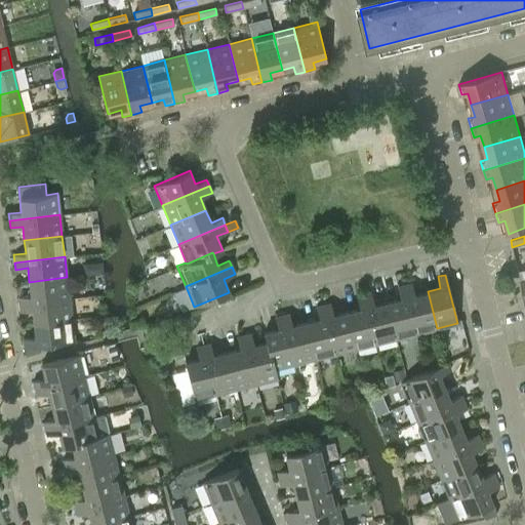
[(69,298),(67,277),(29,282),(31,295),(18,296),(18,304),(69,298)]
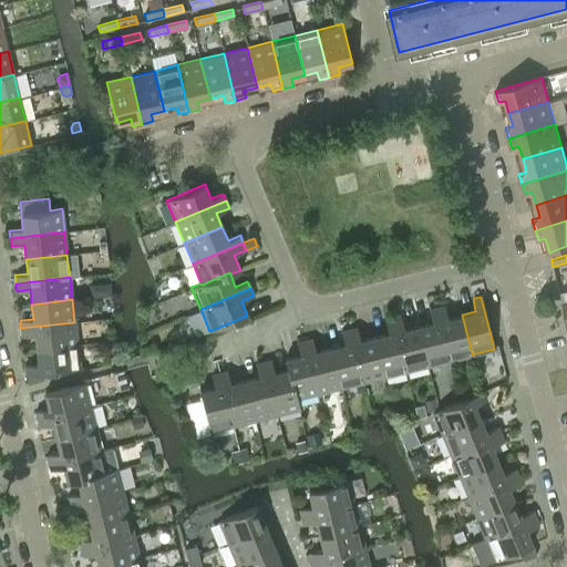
[(472,354),(462,315),(447,319),(444,306),(436,308),(450,360),(472,354)]
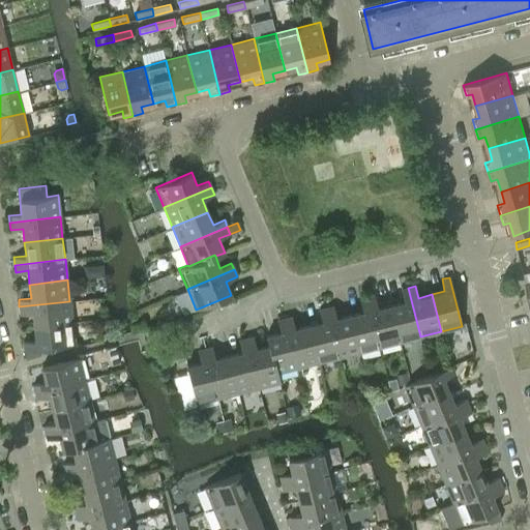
[(420,336),(408,288),(401,289),(404,301),(390,304),(400,342),(420,336)]
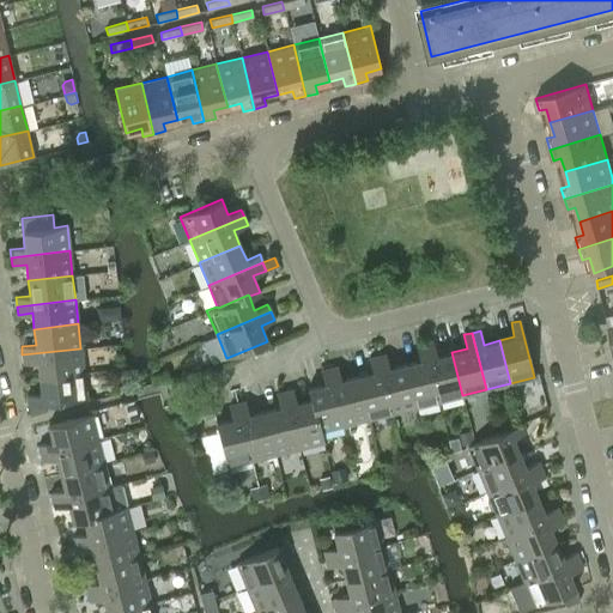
[(462,395),(451,352),(436,356),(432,343),(424,345),(438,401),(462,395)]
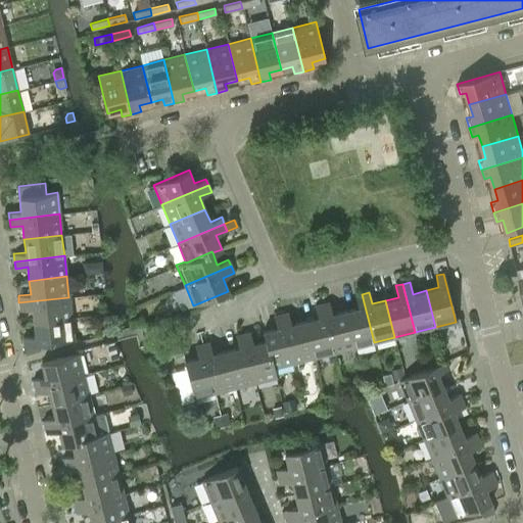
[(374,342),(362,294),(354,295),(358,307),(344,311),(353,347),(374,342)]
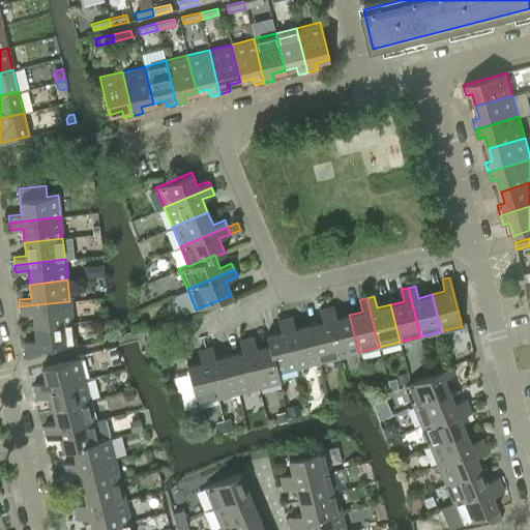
[(72,322),(69,301),(19,306),(20,314),(32,313),(34,326),(72,322)]
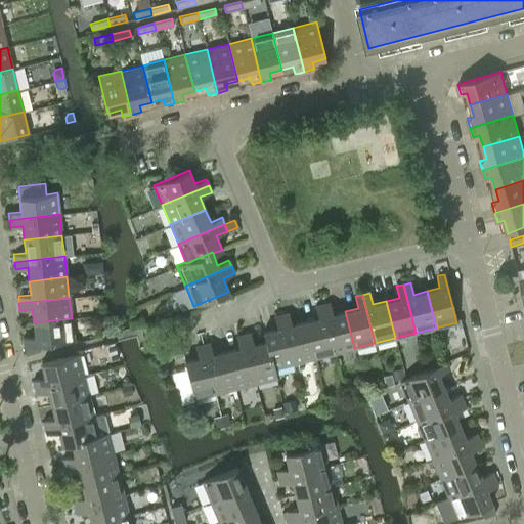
[(354,348),(345,311),(332,314),(330,303),(322,304),(335,353),(354,348)]
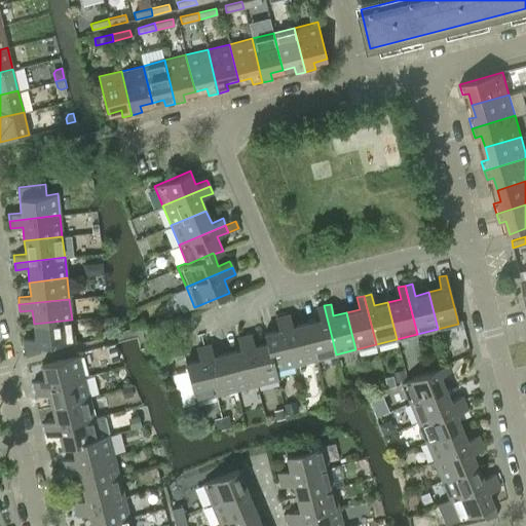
[(336,354),(324,305),(316,307),(320,320),(306,323),(315,360),(336,354)]
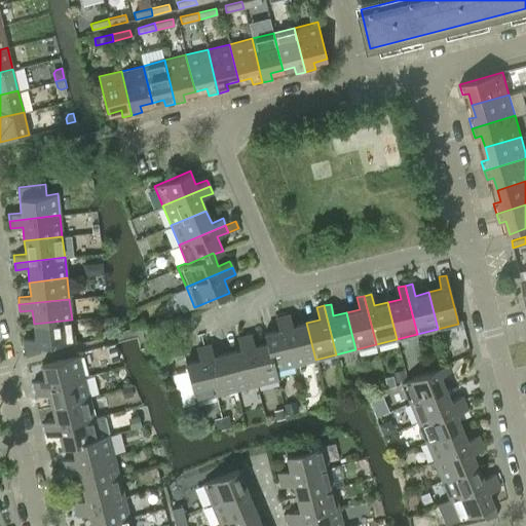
[(290,314),(283,315),(295,365),(315,360),(306,323),(292,326),(290,314)]
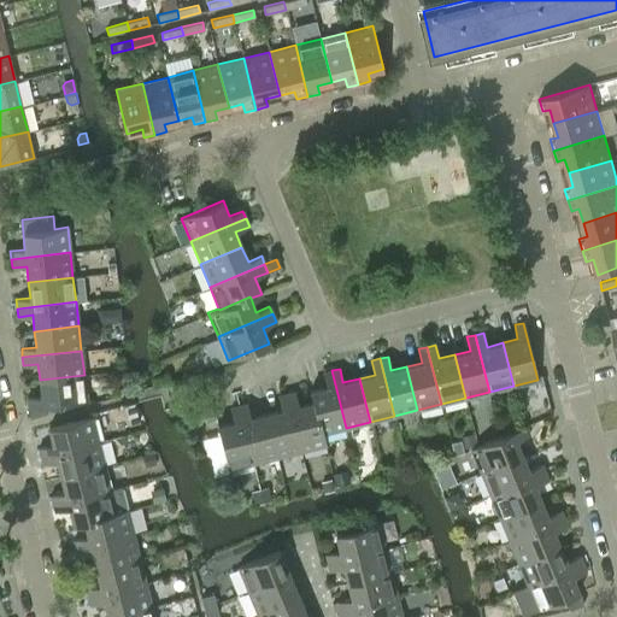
[(310,391),(312,403),(313,401),(322,434),(323,434),(346,428),(331,370),(323,372),(327,387),(310,391)]
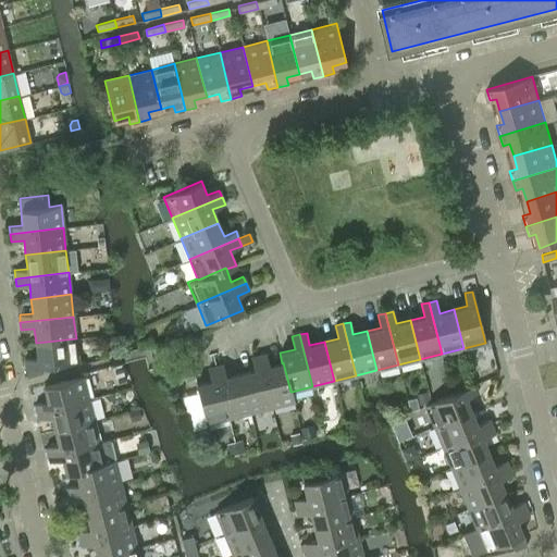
[(76,338),(36,343),(37,357),(24,359),(25,368),(38,366),(78,361),(76,338)]
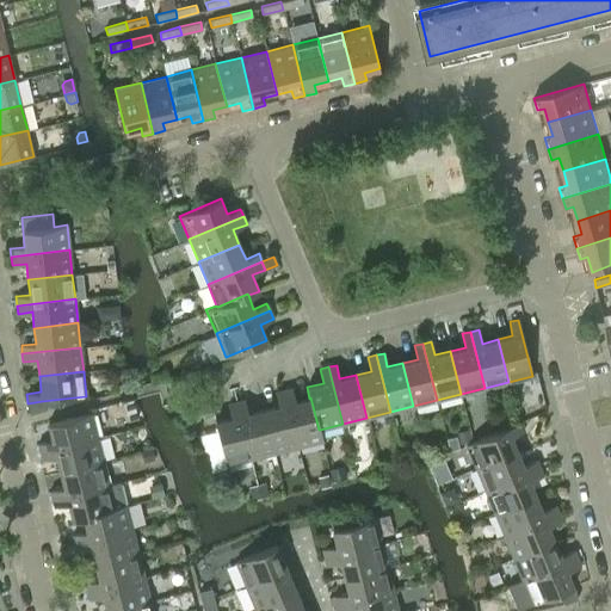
[(291,388),(283,389),(297,446),(322,440),(320,430),(319,430),(310,397),(309,399),(295,401),(291,388)]
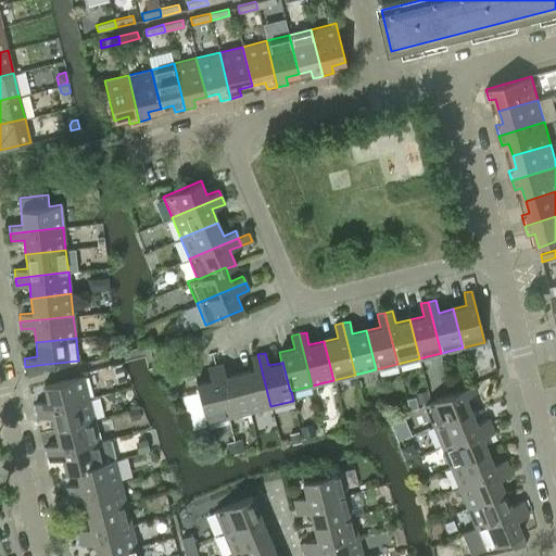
[(270,406),(257,354),(251,356),(253,369),(240,373),(249,412),(270,406)]
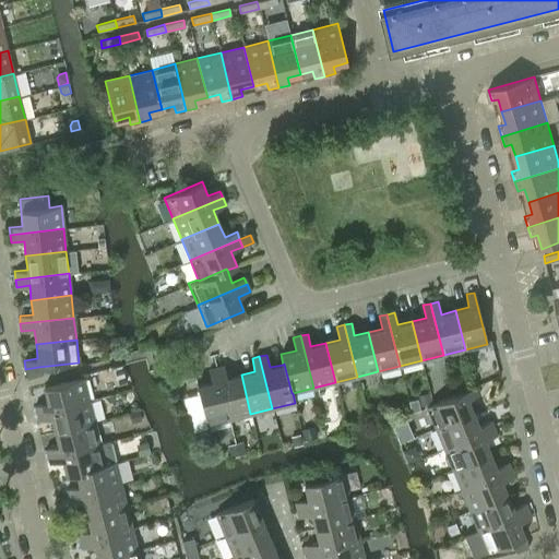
[(190,360),(173,365),(176,381),(194,378),(190,360)]
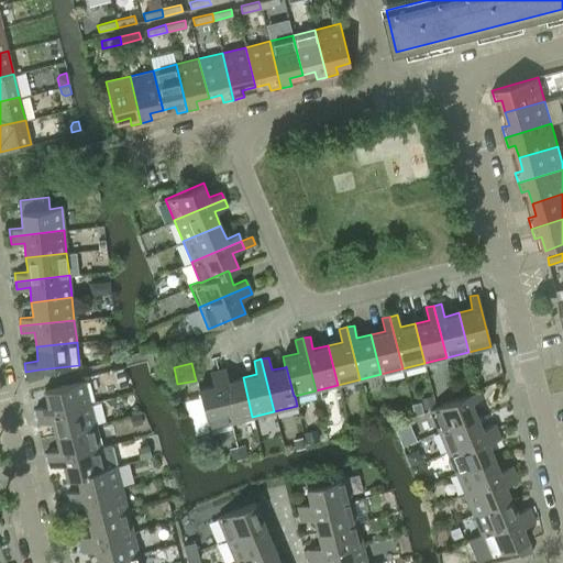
[(252,417),(243,377),(229,381),(225,368),(218,370),(231,422),(252,417)]
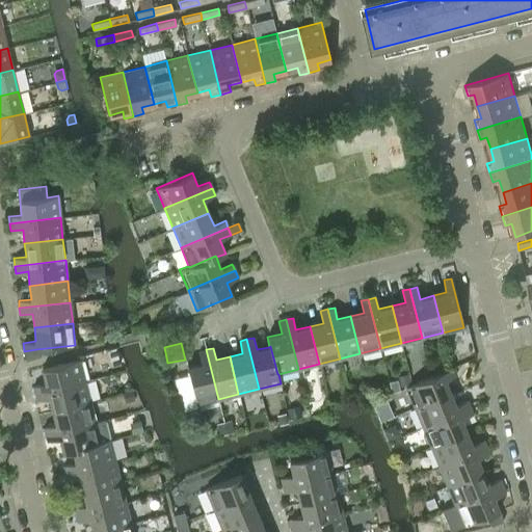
[(36,349),(24,351),(25,361),(38,357),(36,349)]
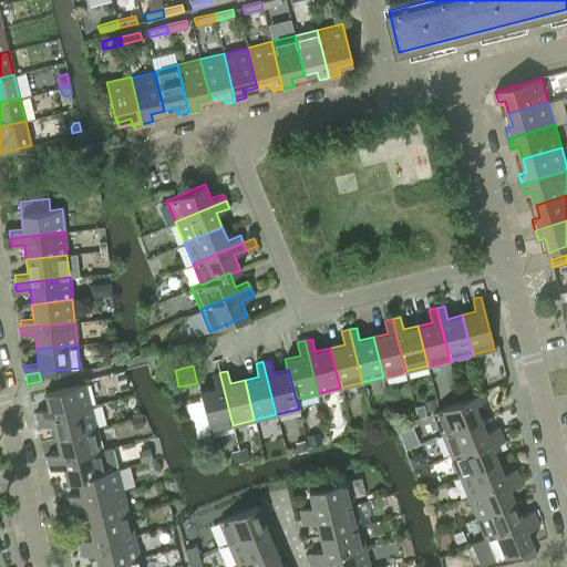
[(199,391),(209,431),(233,425),(219,372),(212,374),(215,388),(199,391)]
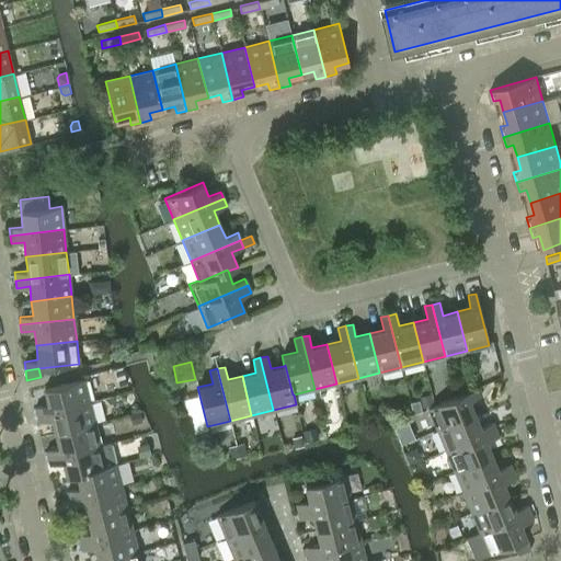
[(89,401),(83,378),(44,388),(47,403),(35,407),(37,414),(89,401)]
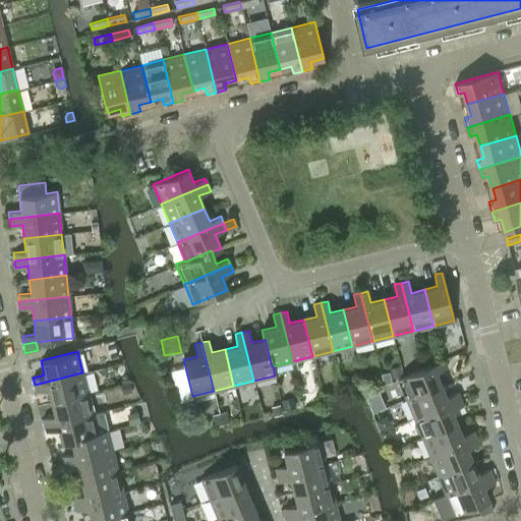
[(441,384),(436,371),(447,367),(444,359),(397,379),(405,399),(441,384)]
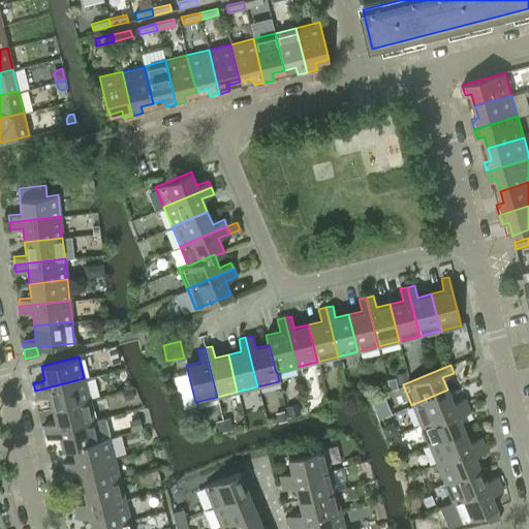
[(406,371),(396,374),(399,383),(409,381),(406,371)]
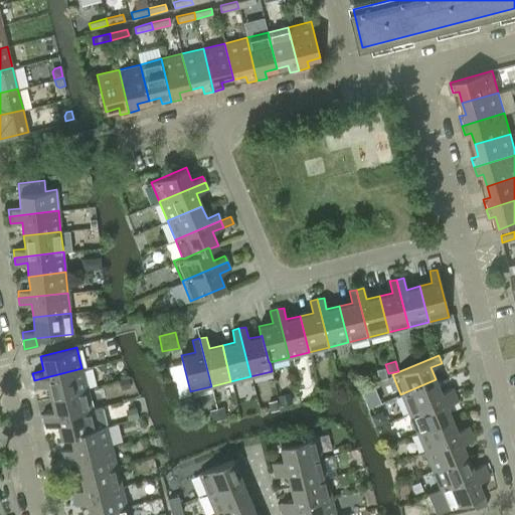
[(87,388),(81,368),(34,380),(35,387),(47,384),(50,397),(87,388)]
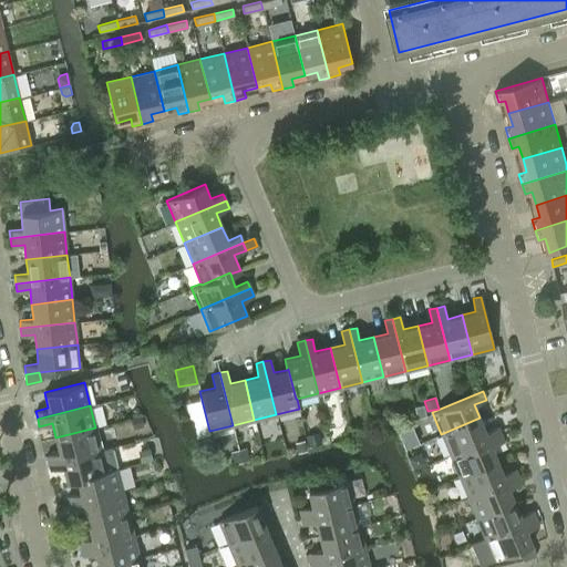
[(141,418),(132,420),(135,429),(143,428),(141,418)]
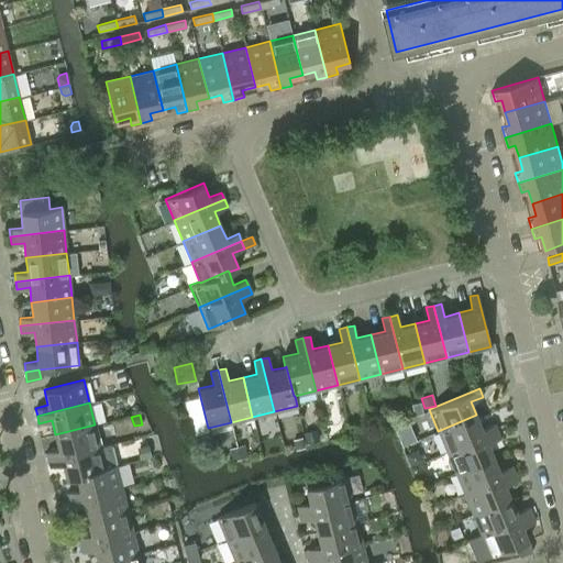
[(476,415),(438,431),(446,451),(497,431),(494,423),(482,429),(476,415)]
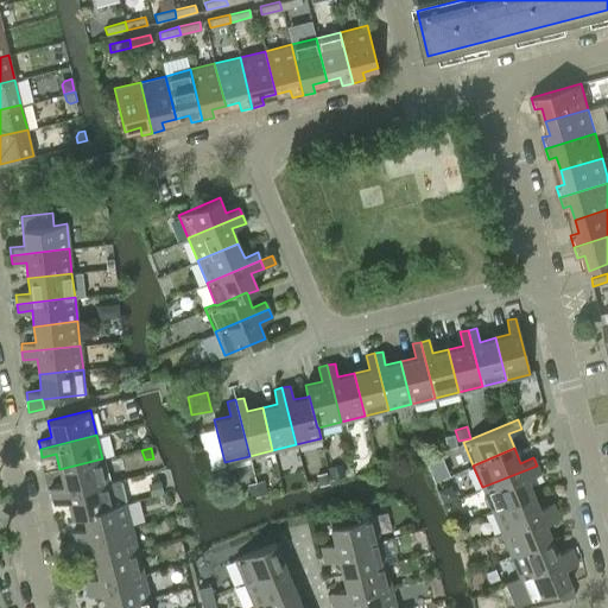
[(108,482),(102,458),(59,469),(63,485),(50,488),(51,495),(108,482)]
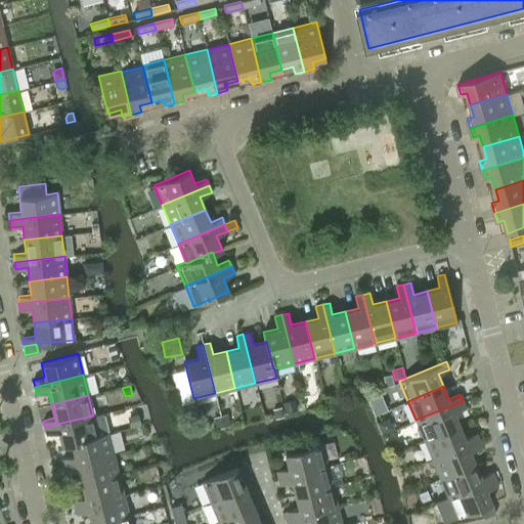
[(295,400),(284,402),(287,413),(297,410),(295,400)]
